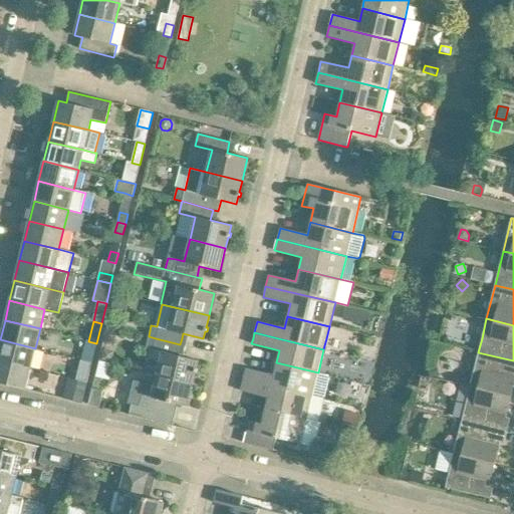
[(177,355),(180,344),(156,338),(149,336),(148,338),(146,347),(162,351),(157,374),(192,383),(195,372),(197,372),(198,368),(196,367),(198,360),(177,355)]
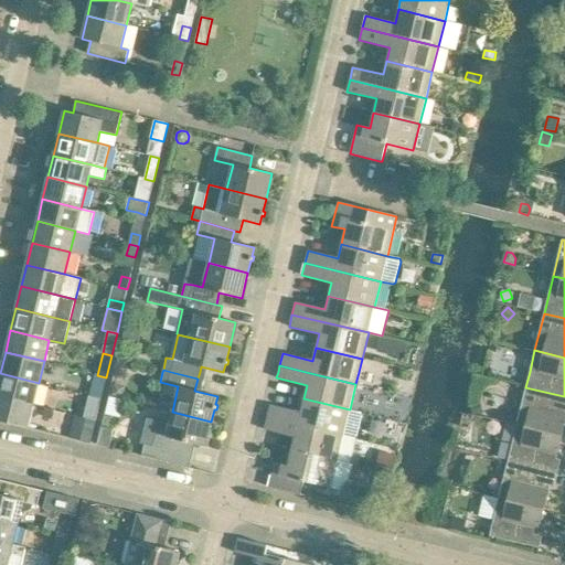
[(39,383),(0,373),(0,396),(33,405),(39,383)]
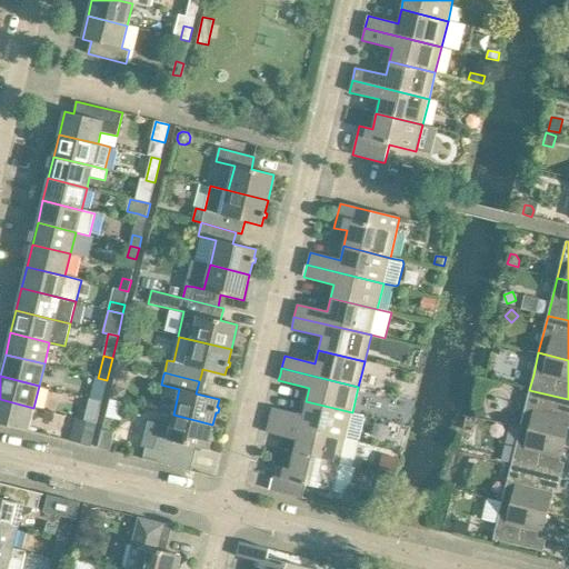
[(96,377),(90,399),(101,401),(107,380),(98,378),(96,377)]
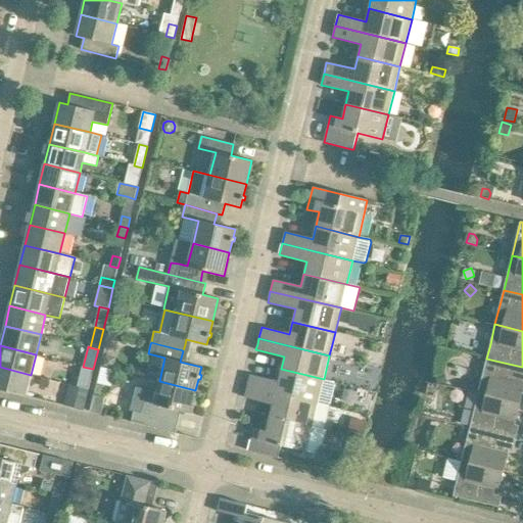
[(111,359),(106,357),(103,367),(113,369),(114,363),(111,359)]
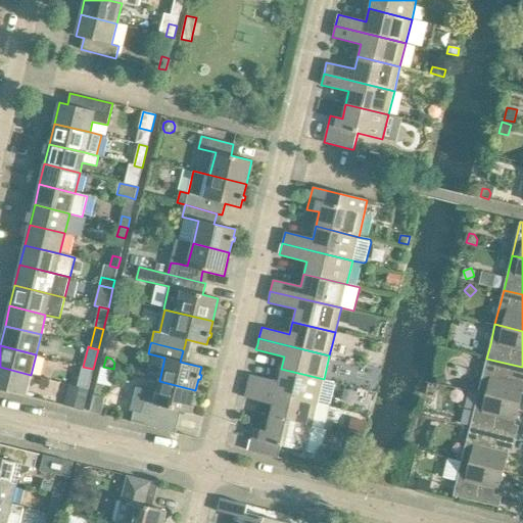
[(522,367),(486,359),(478,393),(520,403),(522,390),(522,367)]
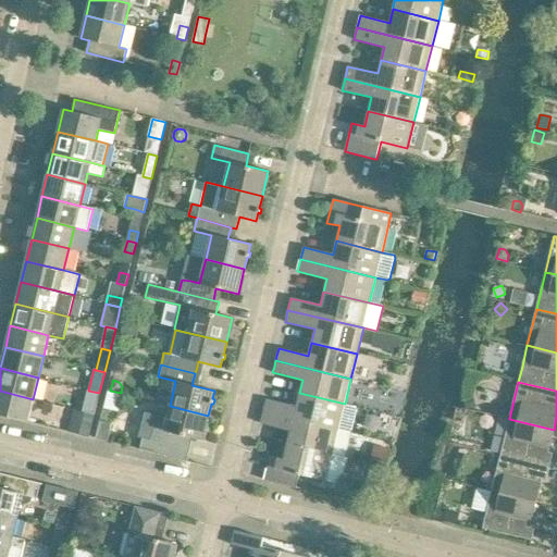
[(0,391),(0,415),(27,422),(33,399),(0,391)]
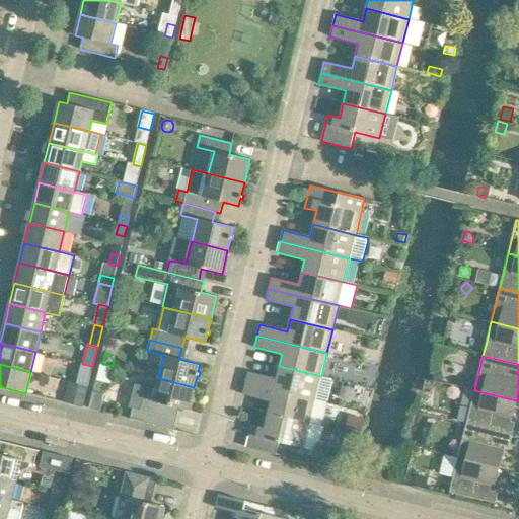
[(82,364),(77,384),(79,384),(87,386),(92,366),(82,364)]
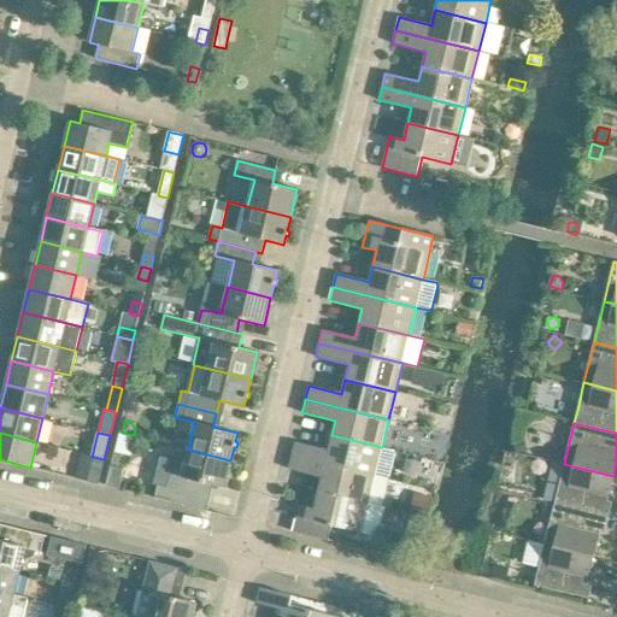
[(294,442),(292,456),(389,480),(395,454),(393,451),(382,447),(331,435),(328,450),(294,442)]
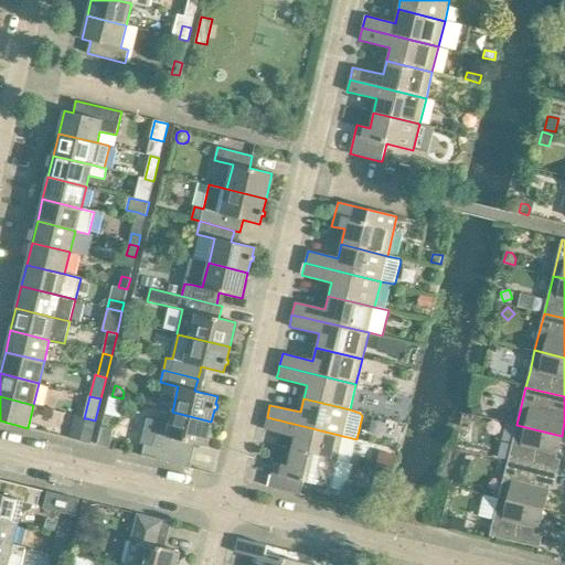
[(483,413),(481,404),(470,407),(472,416),(483,413)]
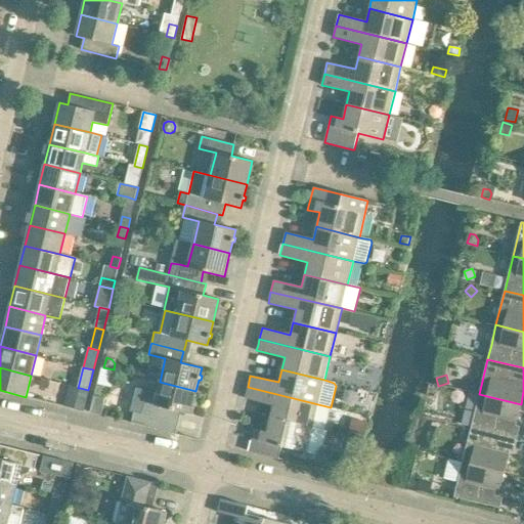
[(48,381),(42,379),(40,387),(46,389),(48,381)]
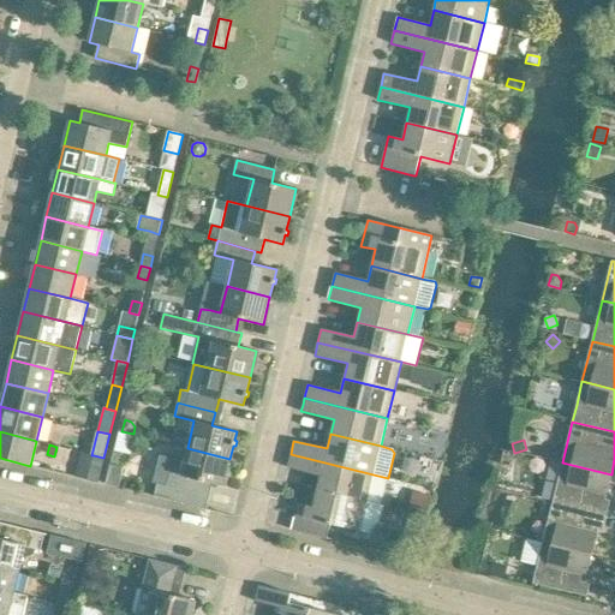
[(224,487),(230,459),(187,448),(184,461),(160,455),(153,483),(157,484),(155,496),(202,508),(207,490),(203,489),(206,482),(224,487)]
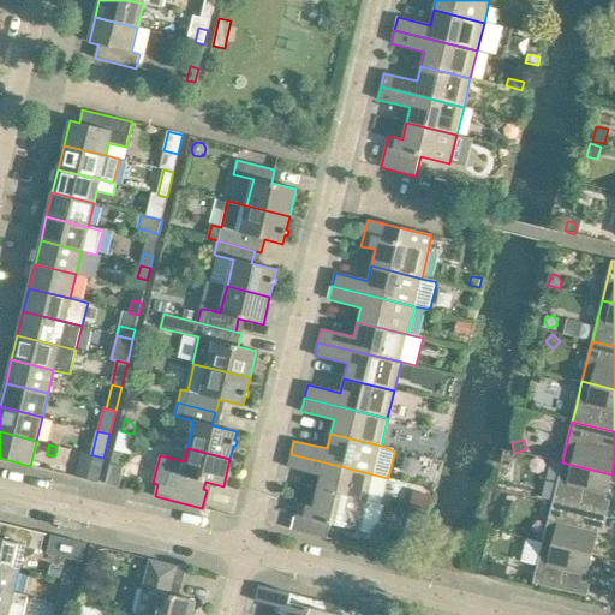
[(291,454),(287,467),(320,476),(316,490),(366,502),(374,475),(291,454)]
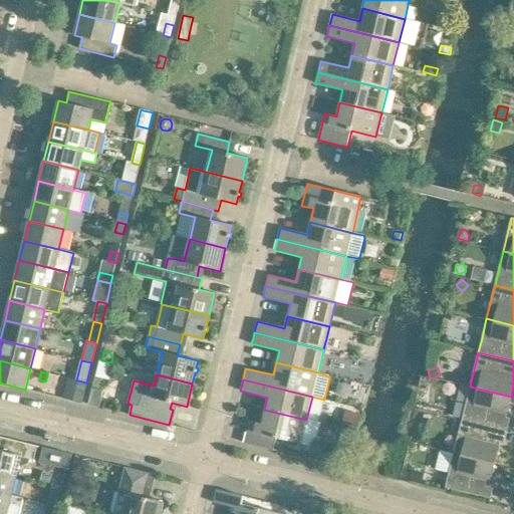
[(81,404),(86,382),(78,380),(73,401),(81,404)]
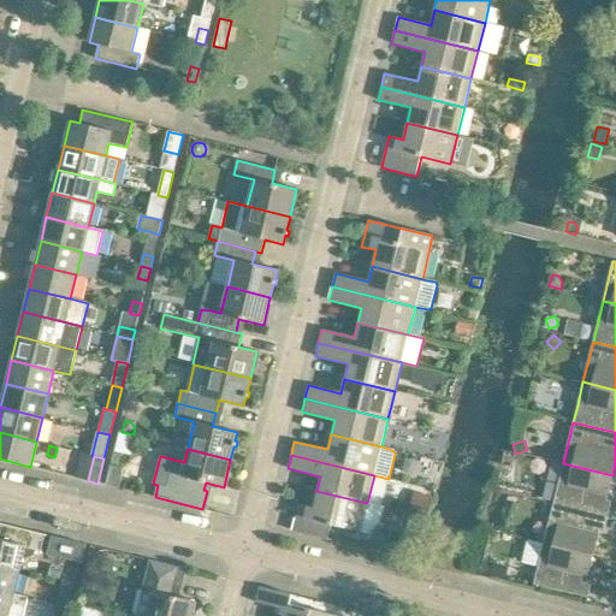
[(554,503),(608,516),(611,501),(606,499),(612,475),(563,463),(554,503)]
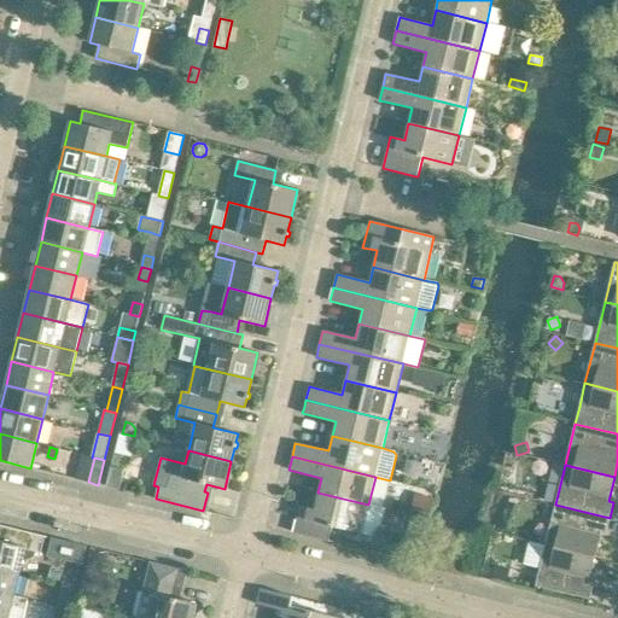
[(123,470),(110,466),(106,487),(120,489),(123,470)]
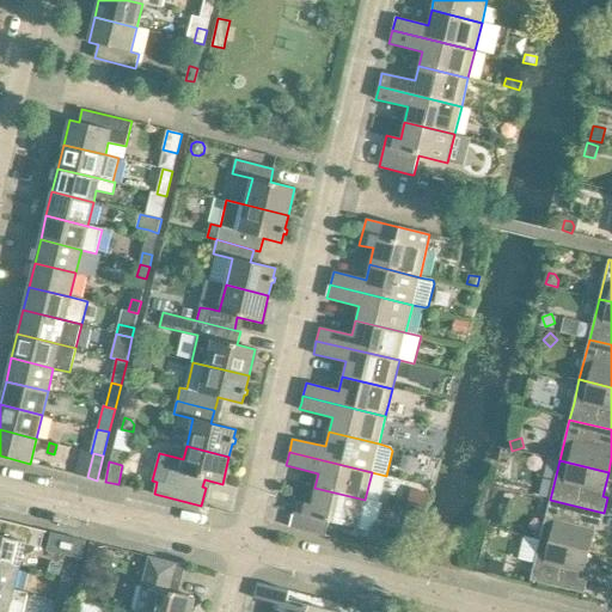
[(416,483),(430,487),(433,478),(420,475),(416,483)]
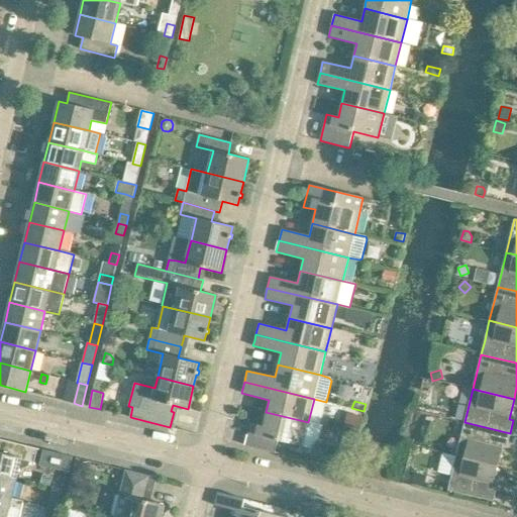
[(250,423),(245,445),(275,452),(278,440),(316,449),(322,425),(321,425),(266,412),(263,426),(250,423)]
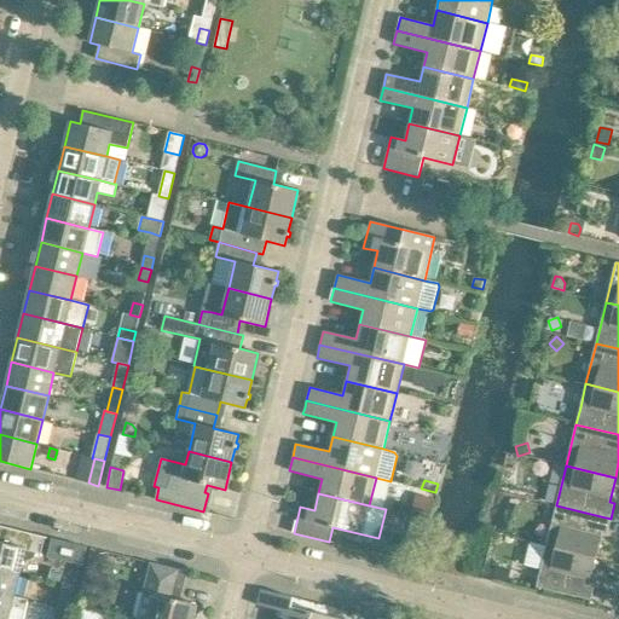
[(421,496),(415,513),(429,518),(434,499),(421,496)]
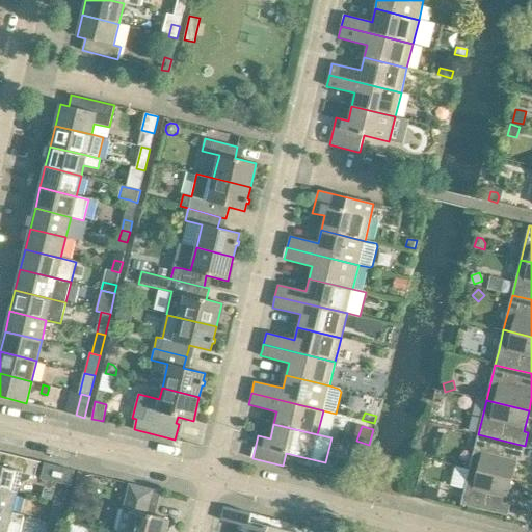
[(522,458),(525,446),(478,434),(469,470),(511,480),(517,457),(522,458)]
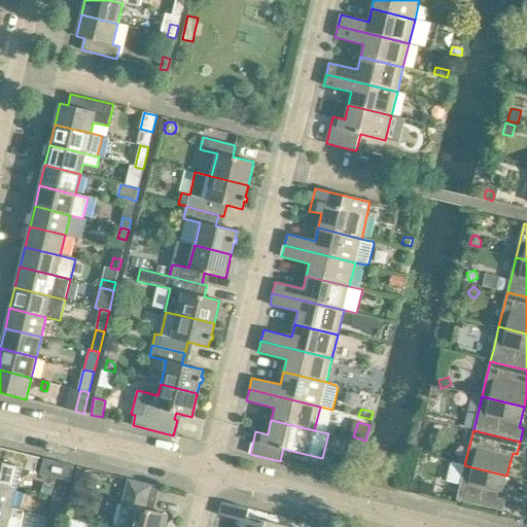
[(0,484),(16,488),(20,477),(23,478),(29,475),(30,471),(34,472),(38,457),(0,447),(0,484)]
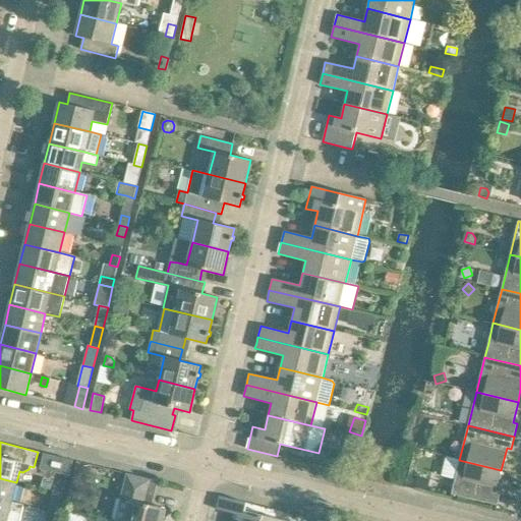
[(72,461),(44,454),(40,469),(66,475),(69,476),(72,461)]
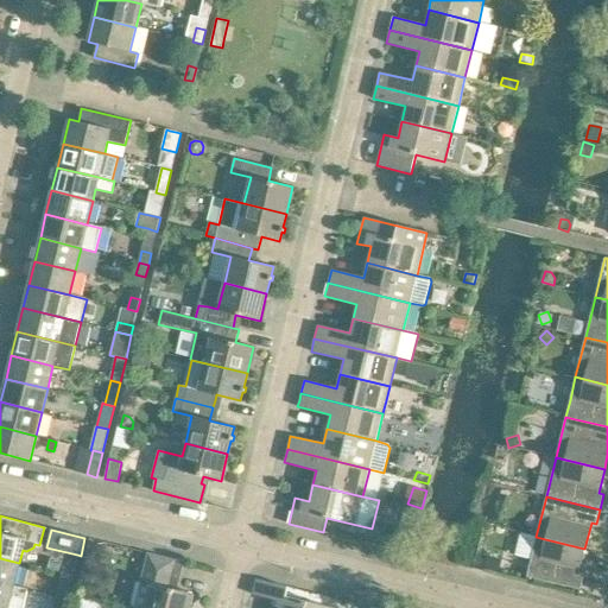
[(536,537),(526,576),(580,589),(583,574),(578,572),(584,549),(536,537)]
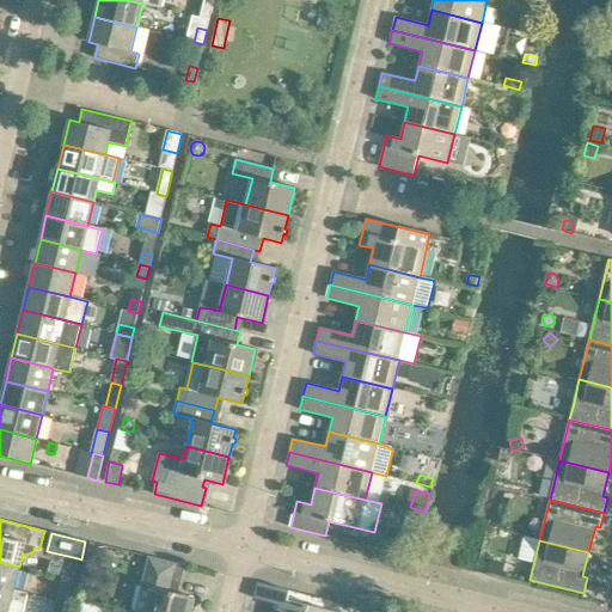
[(134,611),(136,611),(190,611),(194,597),(177,593),(184,564),(148,556),(141,585),(134,611)]
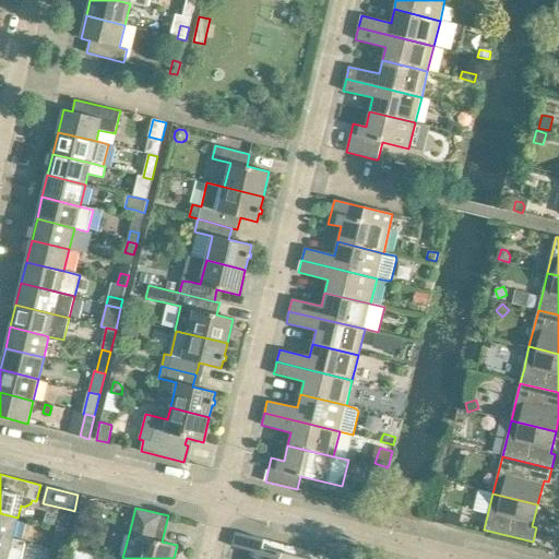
[(461,515),(448,512),(444,523),(459,526),(461,515)]
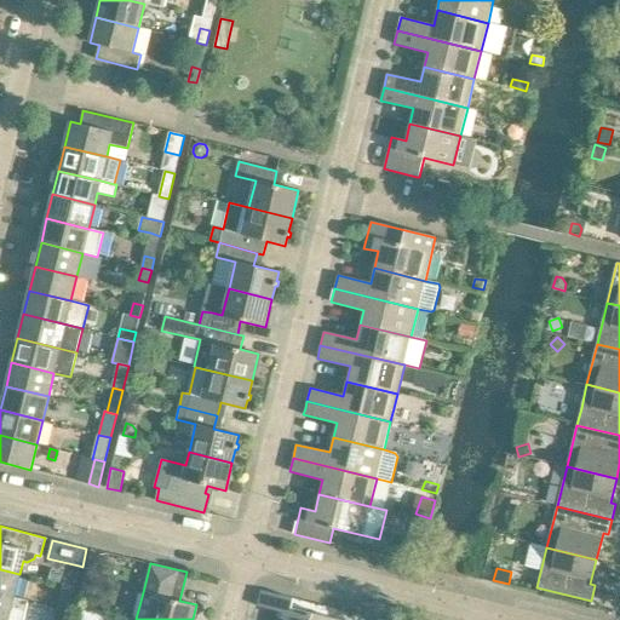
[(0,569),(0,595),(13,598),(19,574),(0,569)]
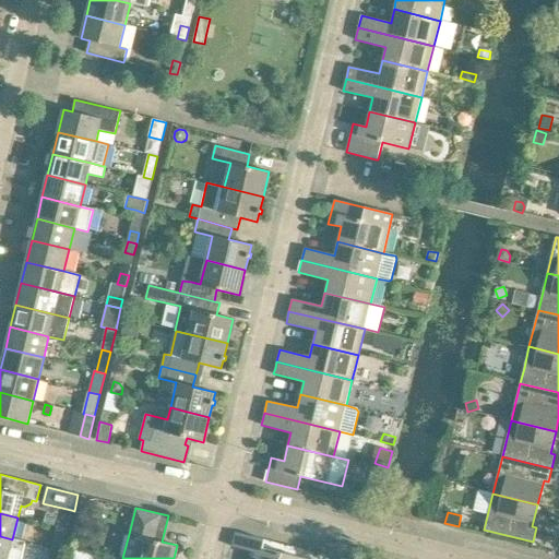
[(57,527),(55,539),(63,542),(67,530),(57,527)]
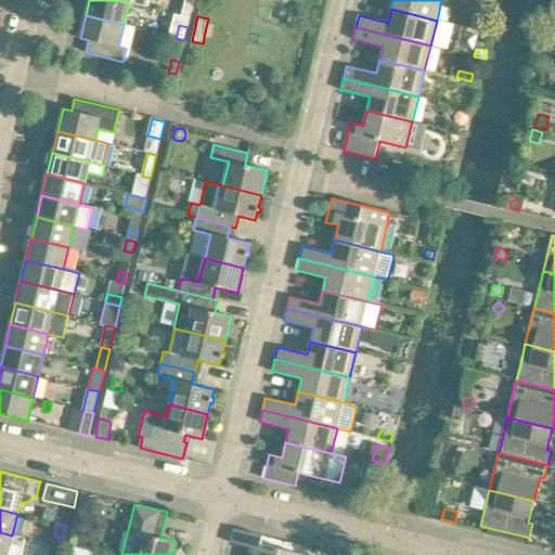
[(258,554),(257,554),(304,554),(261,544),(262,536),(233,528),(230,542),(254,547),(252,554),(258,554)]
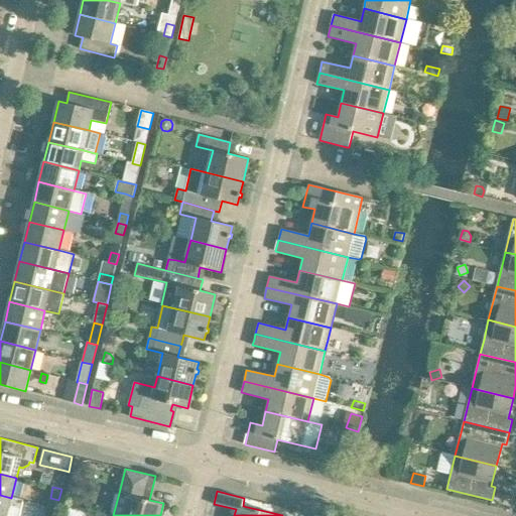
[(0,495),(0,515),(19,515),(23,501),(11,498),(0,495)]
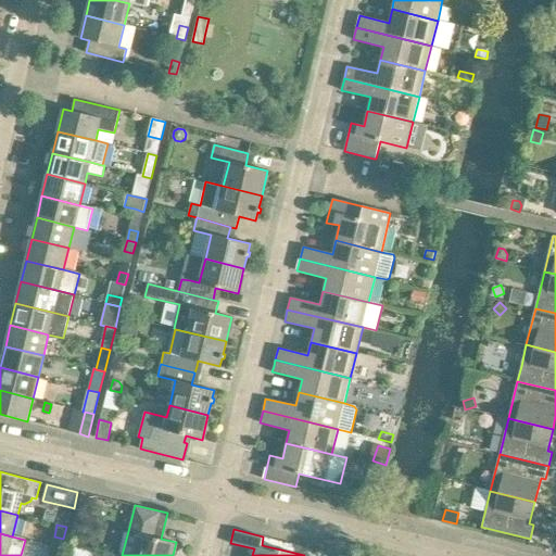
[(92,555),(95,548),(84,546),(81,555),(92,555)]
